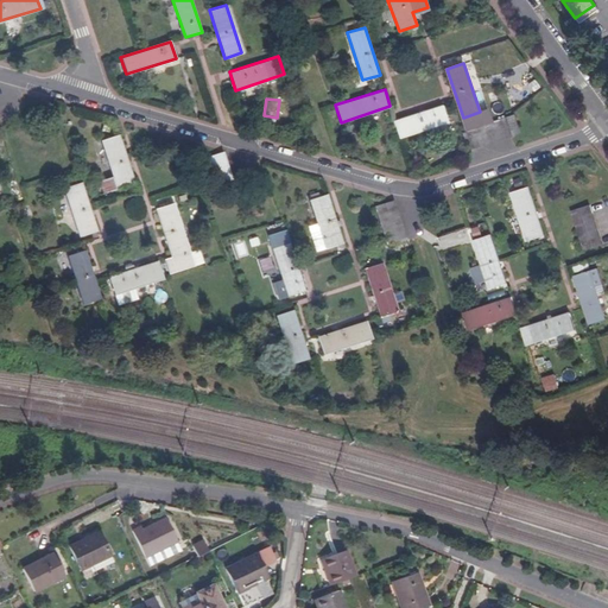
[(399,138),(445,124),(439,106),(393,120),(399,138)]
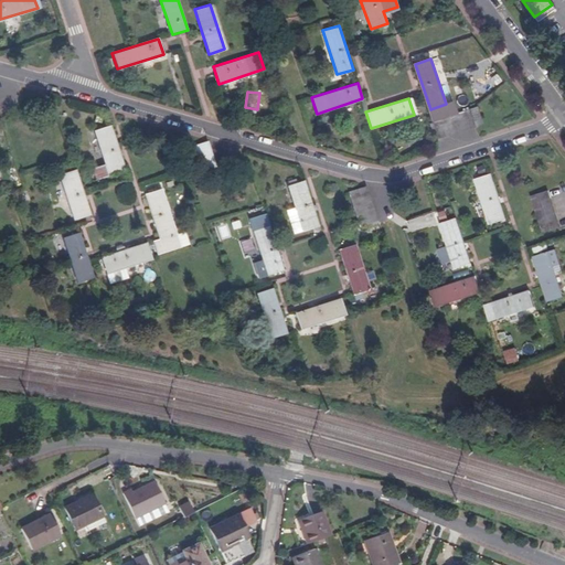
[(439,139),(483,124),(477,107),(434,121),(439,139)]
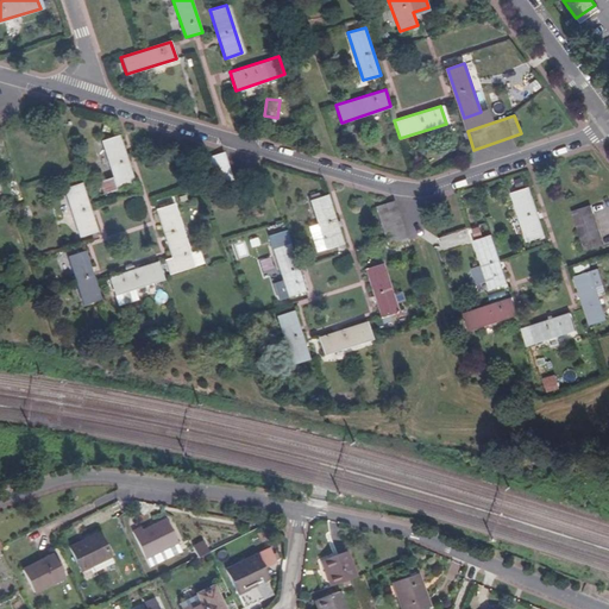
[(104,195),(135,184),(118,136),(101,142),(113,179),(99,182),(104,195)]
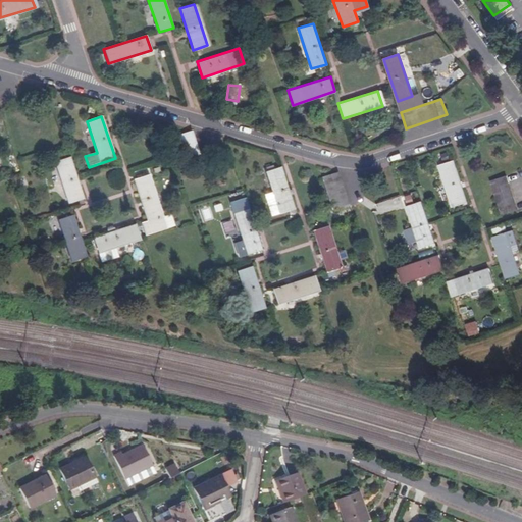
[(203,160),(194,134),(178,138),(188,164),(203,160)]
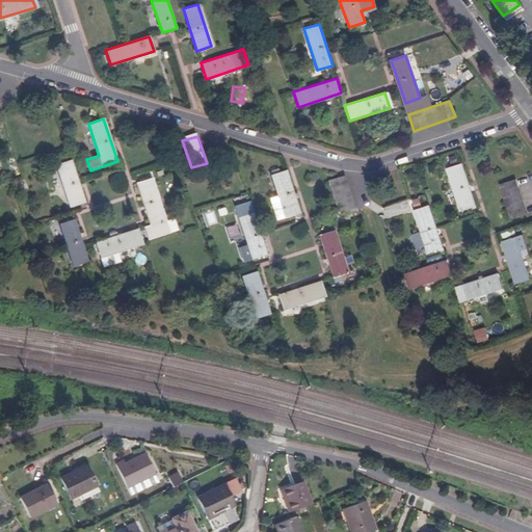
[(88,202),(74,159),(59,163),(73,206),(88,202)]
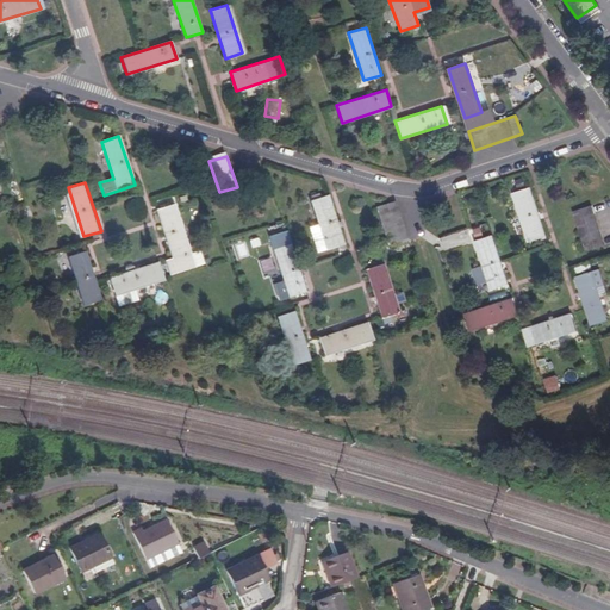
[(530,243),(548,237),(531,188),(515,194),(530,243)]
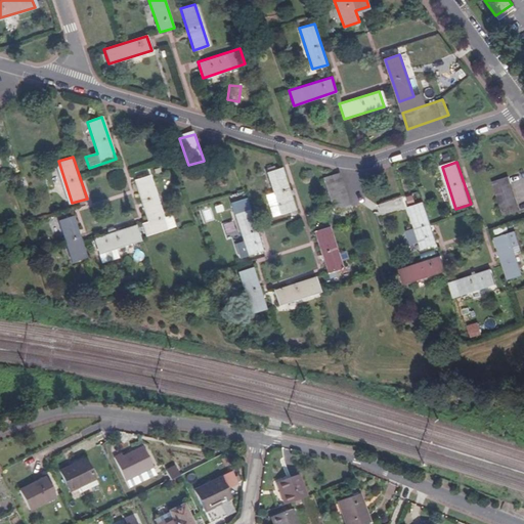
[(281,215),(296,211),(282,169),(267,174),(274,193),(266,195),(273,217),(281,214),(281,215)]
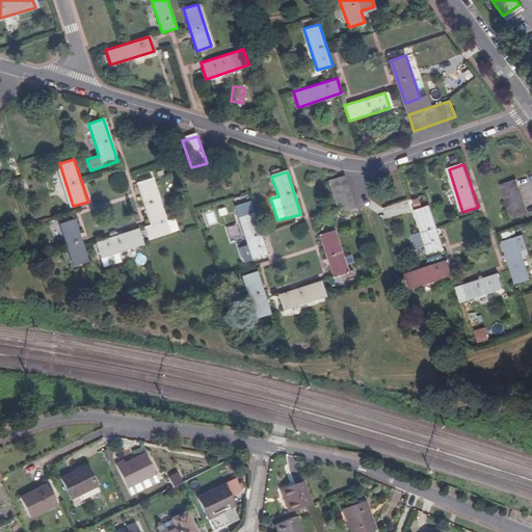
[(340,216),(355,211),(345,177),(328,183),(337,209),(329,211),(333,218),(340,216)]
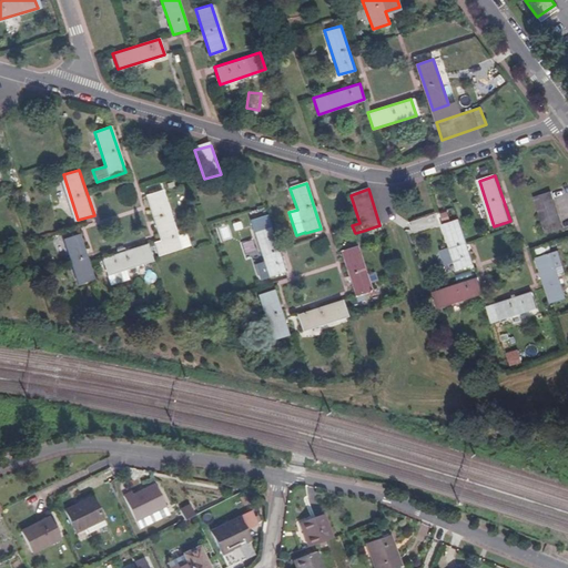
[(188,234),(180,236),(164,191),(148,196),(163,242),(154,244),(159,257),(192,247),(188,234)]
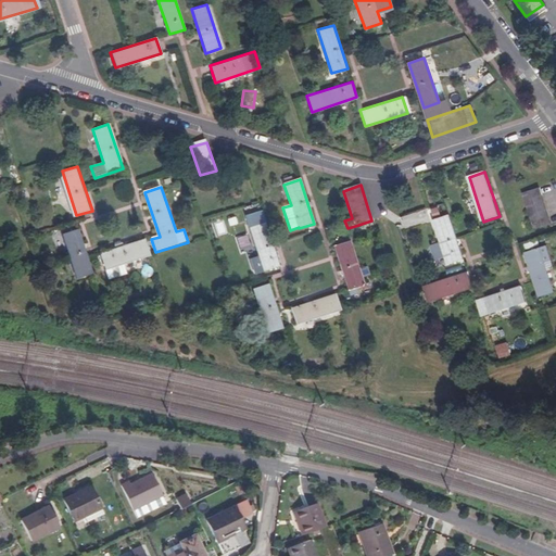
[(552,225),(541,189),(523,193),(534,229),(552,225)]
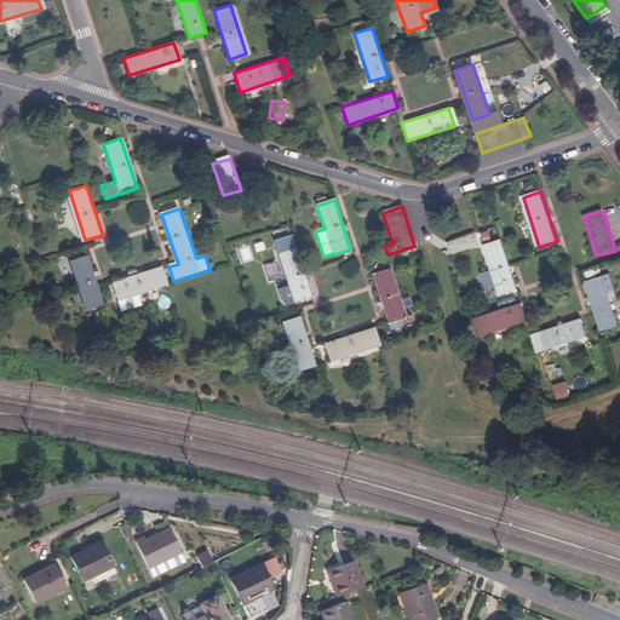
[(27,212),(21,214),(23,222),(30,218),(27,212)]
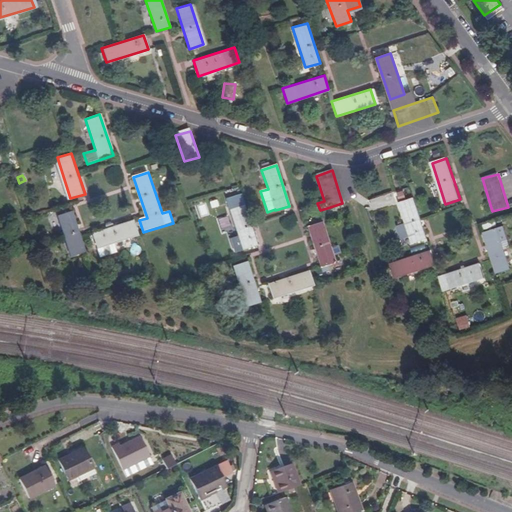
[(412,242),(427,237),(414,196),(399,201),(412,242)]
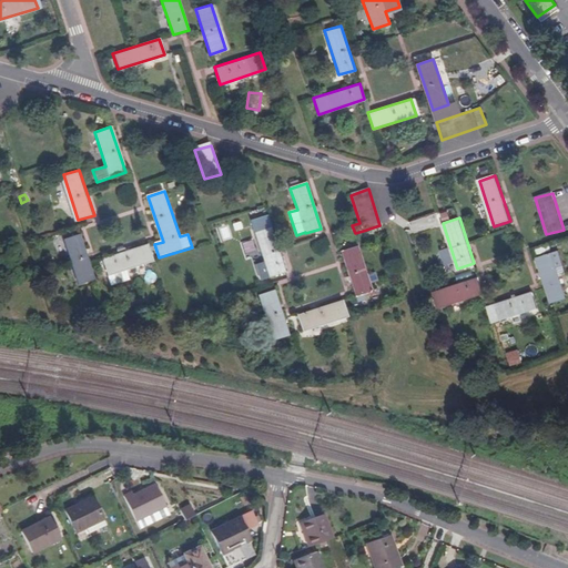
[(270,280),(286,274),(271,229),(255,234),(270,280)]
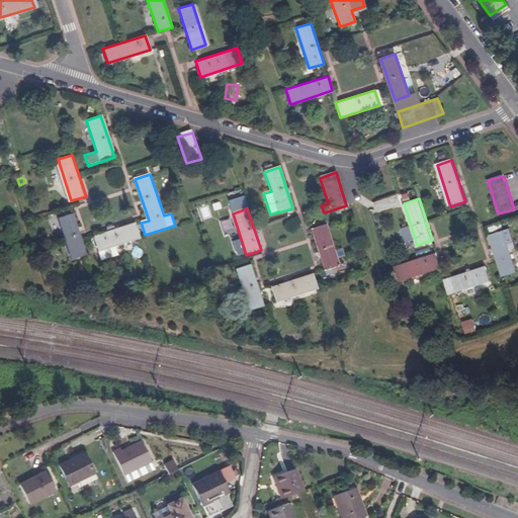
[(89,255),(75,213),(60,218),(74,260),(89,255)]
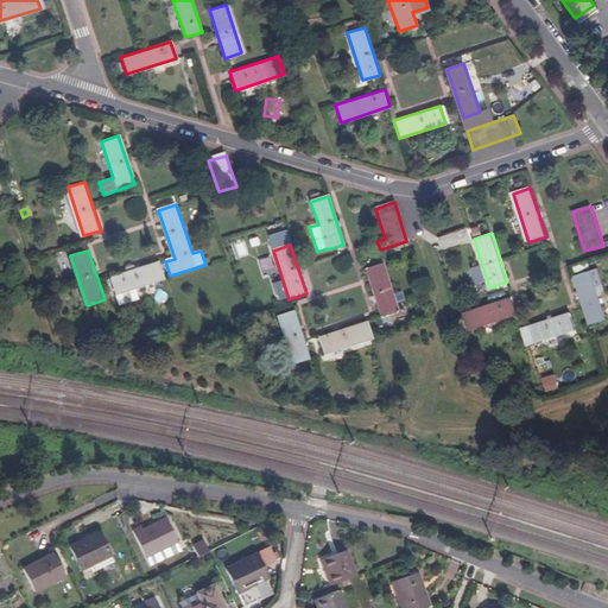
[(165,279),(159,261),(113,277),(111,278),(120,305),(140,299),(137,289),(165,279)]
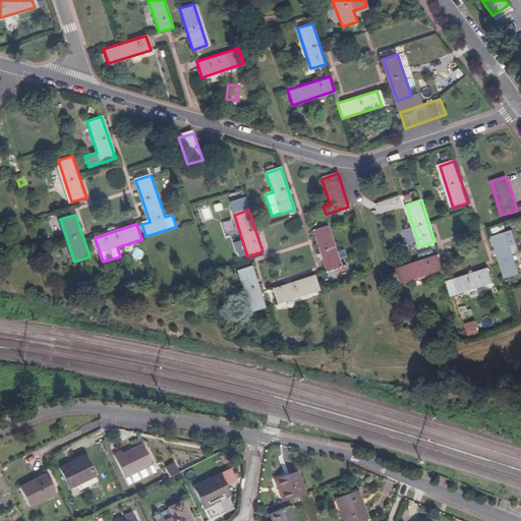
[(329,227),(312,232),(326,274),(329,282),(339,278),(336,271),(342,269),(339,262),(348,258),(345,249),(336,251),(329,227)]
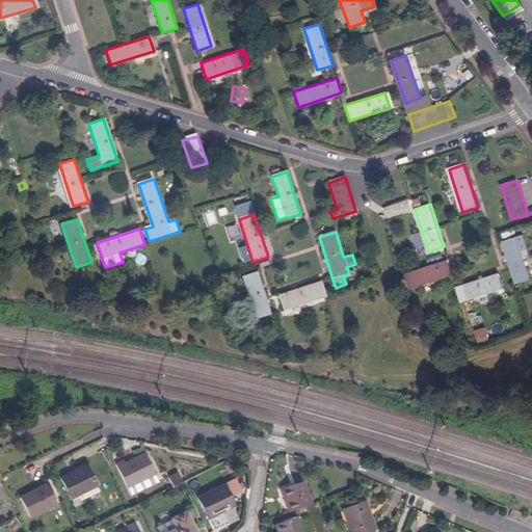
[(525,235),(503,242),(516,285),(531,280),(524,258),(523,254),(530,251),(525,235)]
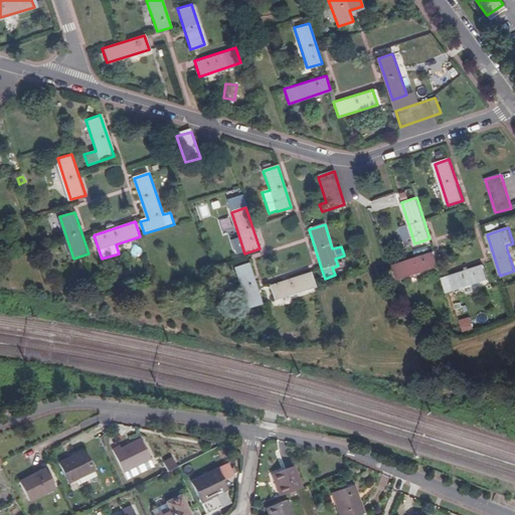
[(397,280),(439,266),(434,251),(392,264),(397,280)]
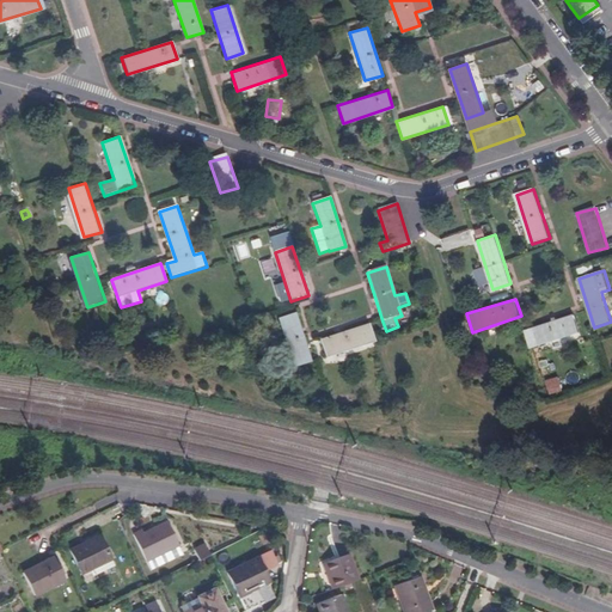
[(288,306),(286,300),(276,304),(279,310),(288,306)]
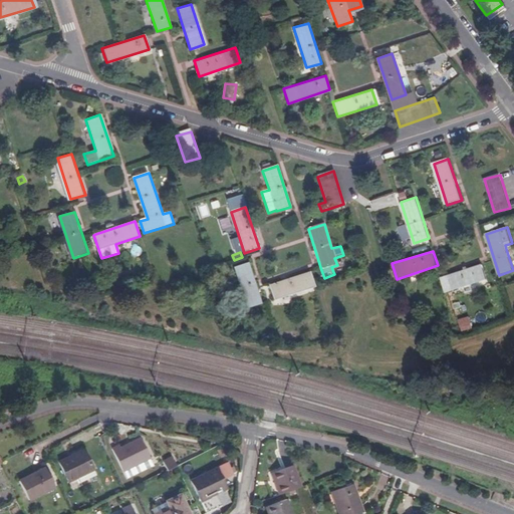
[(246,310),(261,305),(247,264),(233,269),(246,310)]
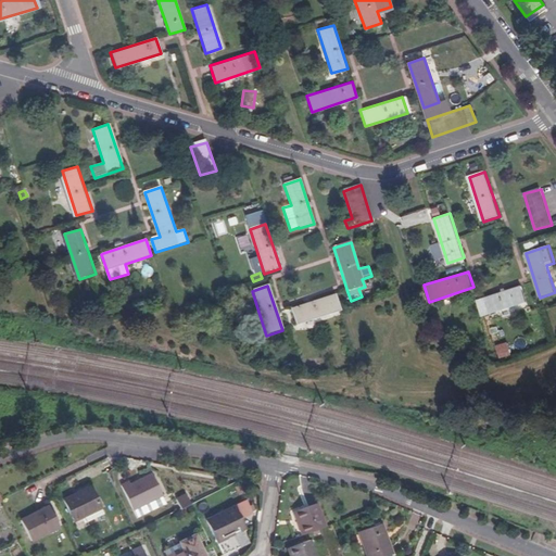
[(482,316),(527,302),(521,286),(477,300),(482,316)]
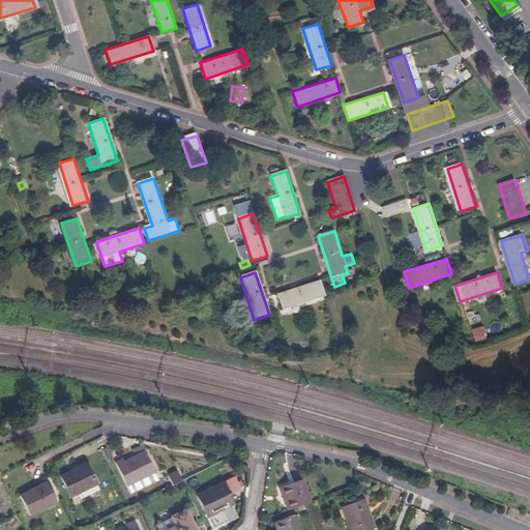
[(282,311),(324,297),(319,282),(276,295),(282,311)]
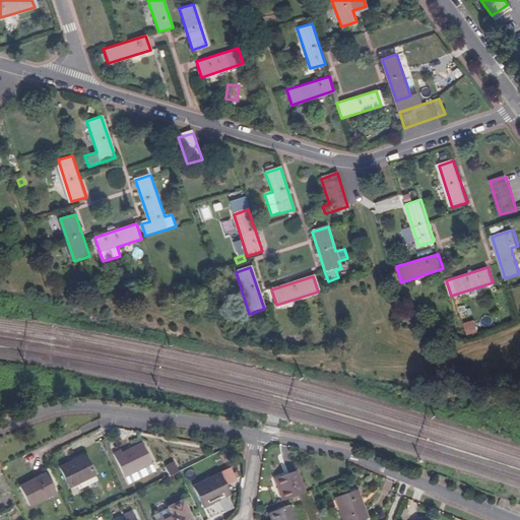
[(128,289),(125,282),(117,285),(119,291),(115,293),(116,295),(128,289)]
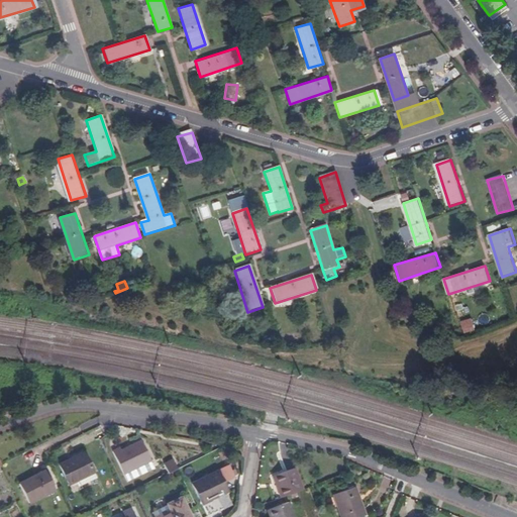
[(477,330),(473,317),(462,320),(466,333),(477,330)]
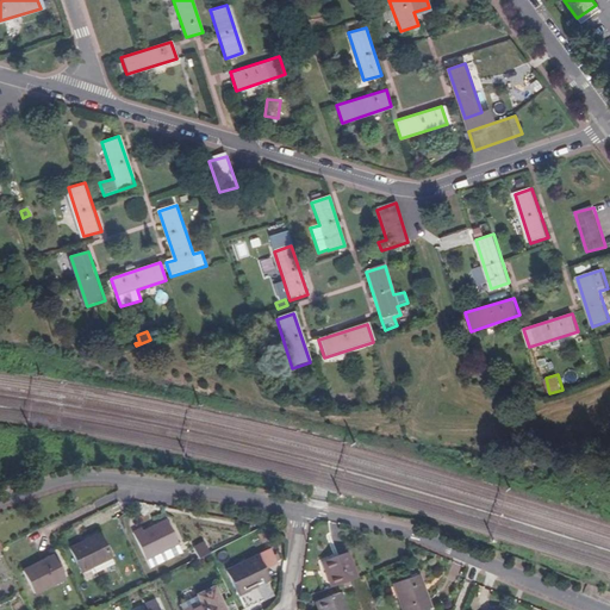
[(173,545),(161,521),(137,531),(136,529),(128,533),(141,559),(173,545)]
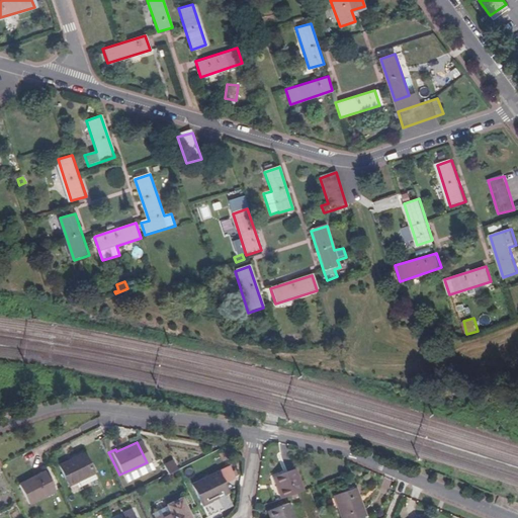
[(92,479),(79,454),(55,466),(64,485),(74,480),(77,487),(92,479)]
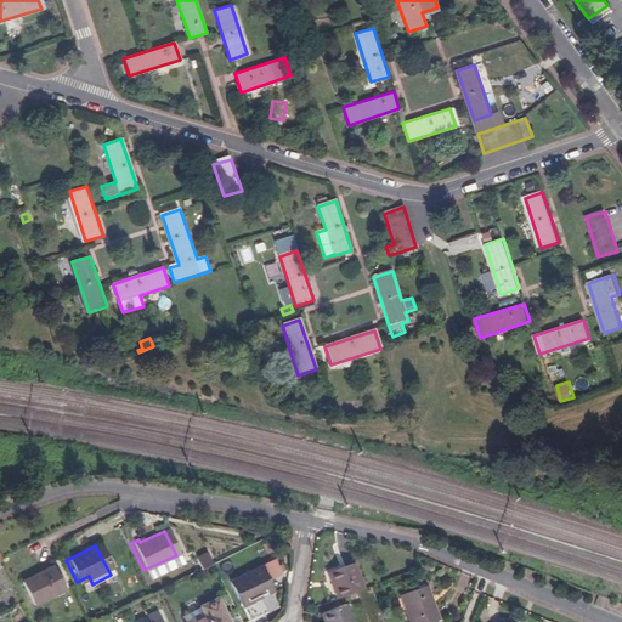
[(196,571),(207,566),(202,555),(190,561),(196,571)]
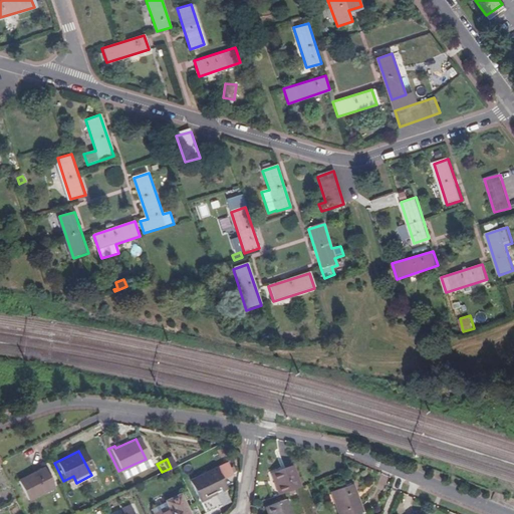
[(276,496),(297,488),(290,467),(269,475),(276,496)]
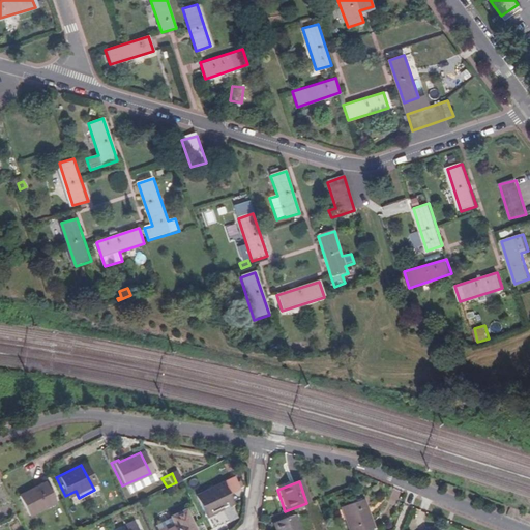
[(52,502),(41,482),(16,495),(25,516),(52,502)]
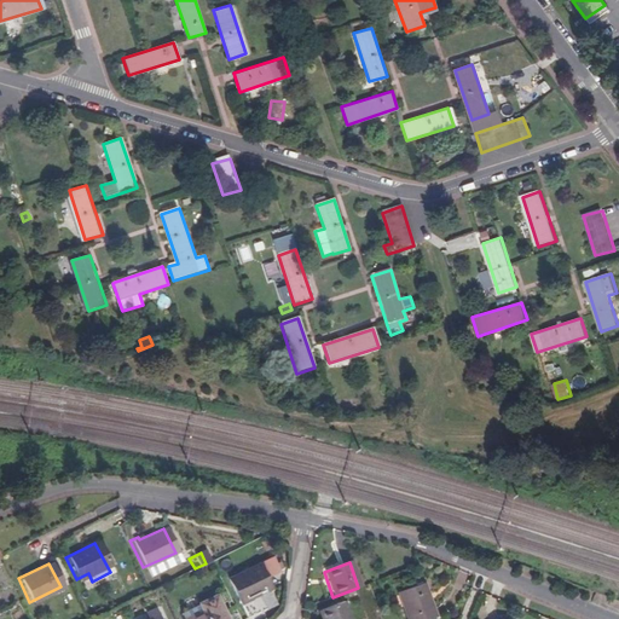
[(244,599),(264,590),(253,567),(223,582),(233,606),(247,601),(244,599)]
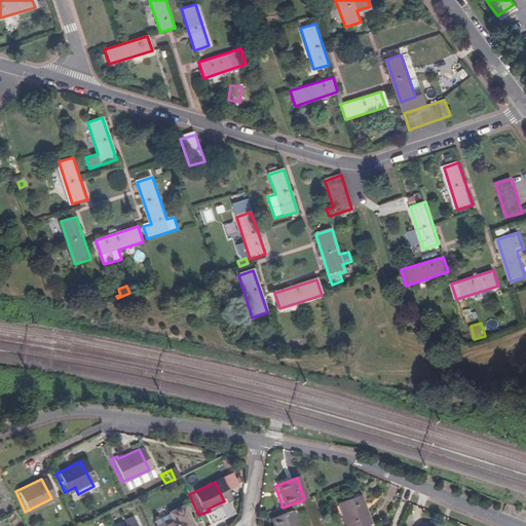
[(345,525),(365,525),(370,524),(365,510),(363,510),(358,496),(337,503),(345,525)]
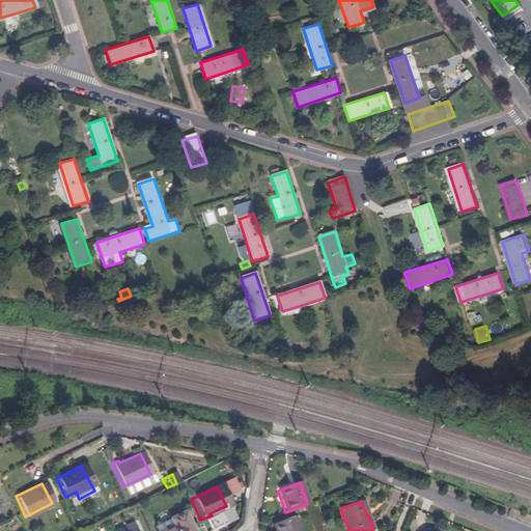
[(189,530),(180,513),(150,527),(151,530),(189,530)]
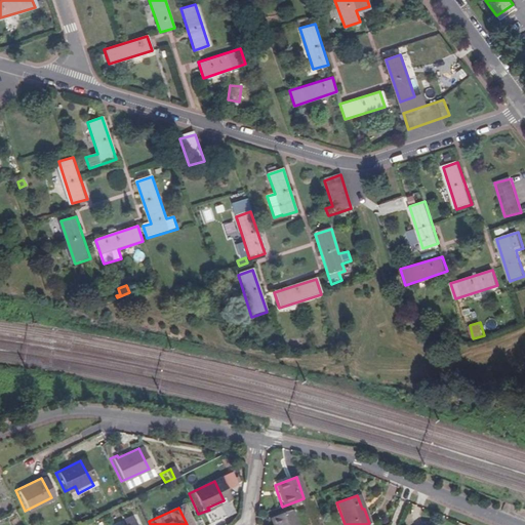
[(294,524),(289,511),(269,518),(271,524),(294,524)]
